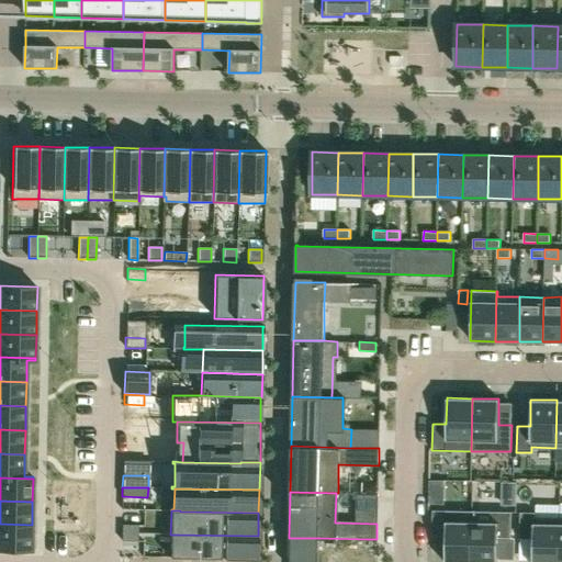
[(444,561),(470,561),(472,510),(433,510),(431,537),(445,537),(444,561)]
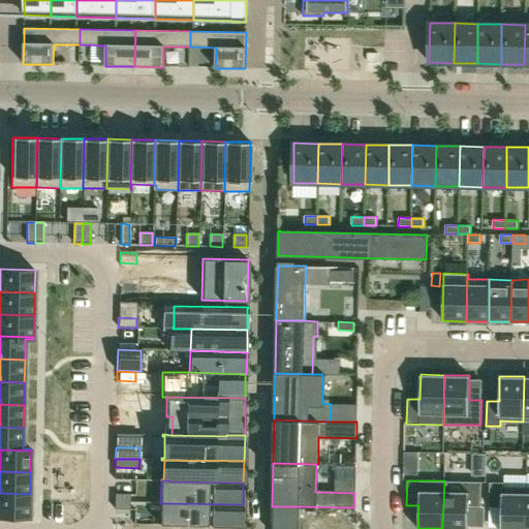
[(481,481),(444,480),(442,528),(467,528),(468,506),(480,506),(481,481)]
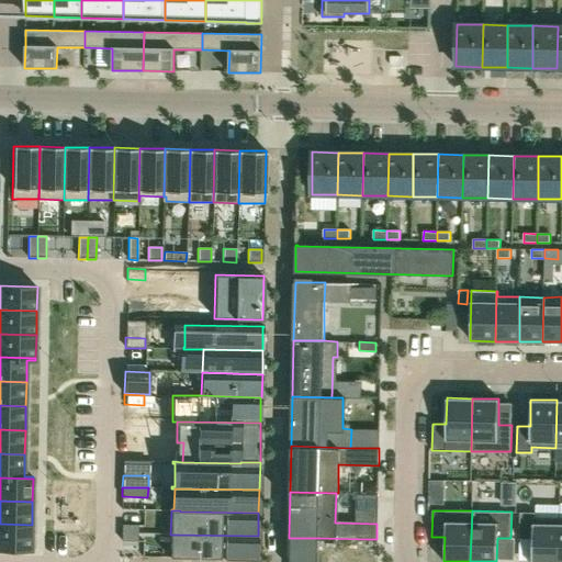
[(558,561),(559,518),(535,517),(535,513),(520,512),(519,538),(532,539),(531,561),(558,561)]
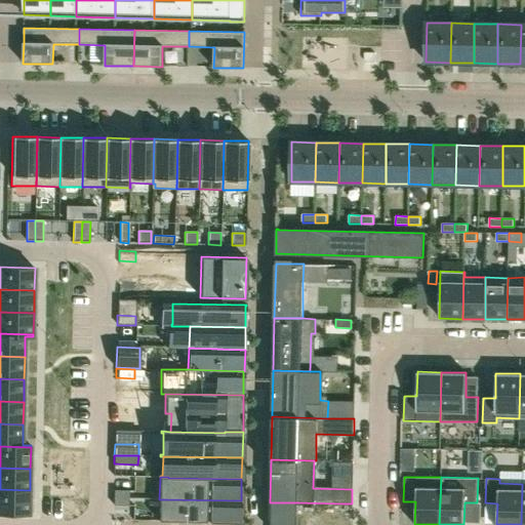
[(30,490),(0,489),(0,513),(30,514),(30,490)]
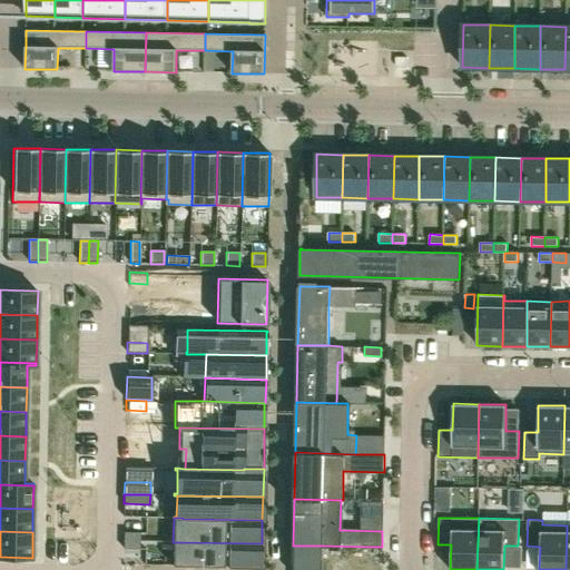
[(173,542),(173,566),(182,566),(228,567),(228,569),(261,569),(262,543),(182,542),(173,542)]
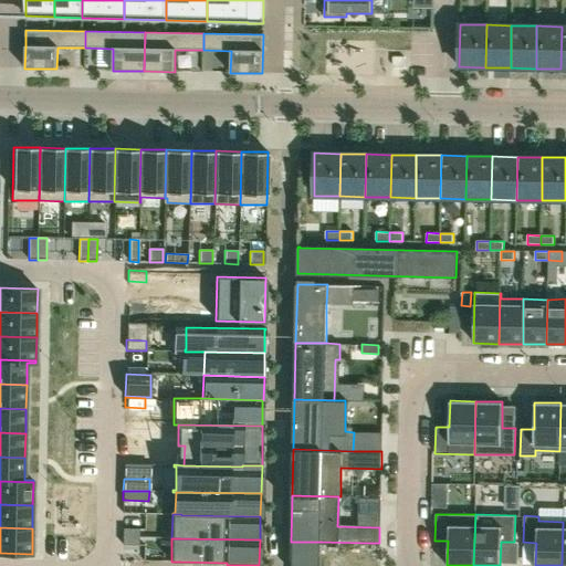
[(290,565),(321,565),(322,542),(291,542),(290,565)]
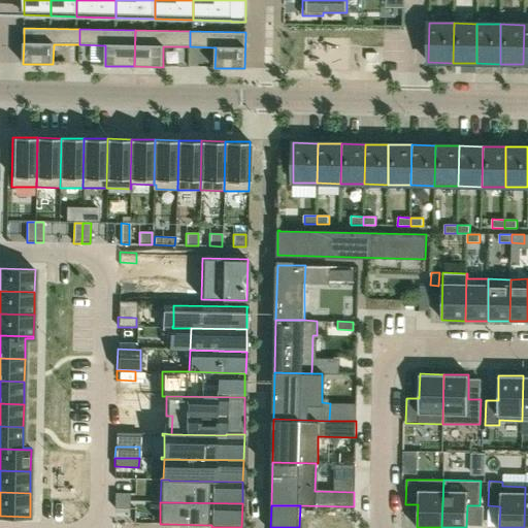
[(344,506),(343,525),(354,526),(354,506),(344,506)]
